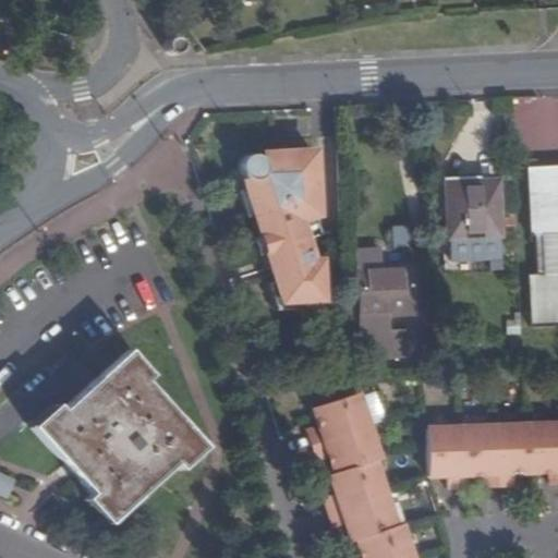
[(183,45),(182,43),(180,39),(178,37),(176,37),(172,37),(169,37),(167,39),(165,41),(165,45),(165,48),(166,50),(168,53),(170,55),(173,55),(177,55),(179,53),(181,51),(182,48),(183,45)]
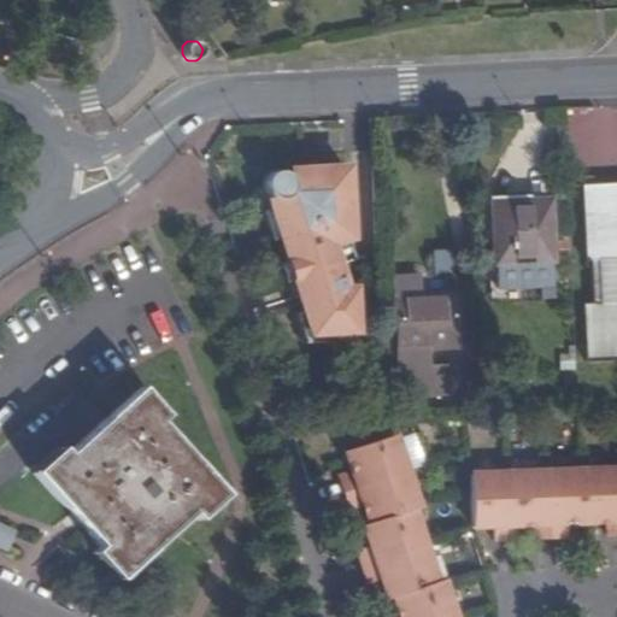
[(270,206),(295,286),(301,283),(305,295),(299,298),(312,335),(356,334),(353,292),(345,292),(329,247),(350,240),(346,171),(304,172),(304,177),(287,178),(287,176),(283,172),(280,170),(271,170),(265,172),(260,177),(259,182),(259,189),(264,197),(268,199),(272,200),(274,205),(270,206)]
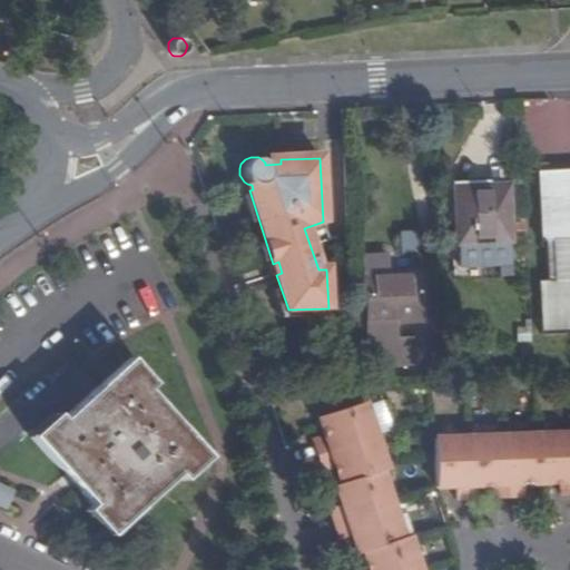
[(569,284),(561,285),(559,242),(569,241),(569,172),(537,175),(540,243),(550,242),(552,286),(543,286),(546,336),(569,335),(569,284)]
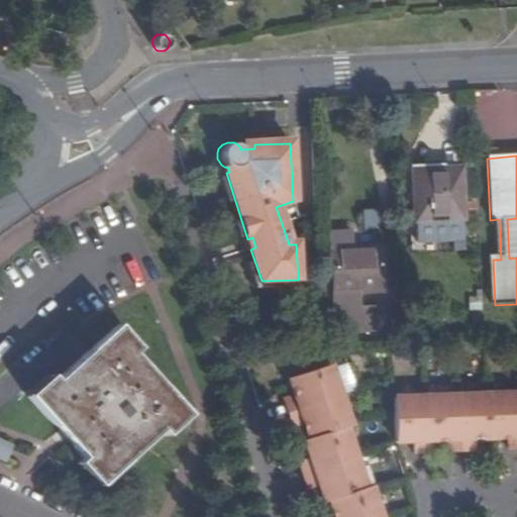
[(459,166),(441,166),(441,171),(413,172),(415,222),(462,219),(459,166)]
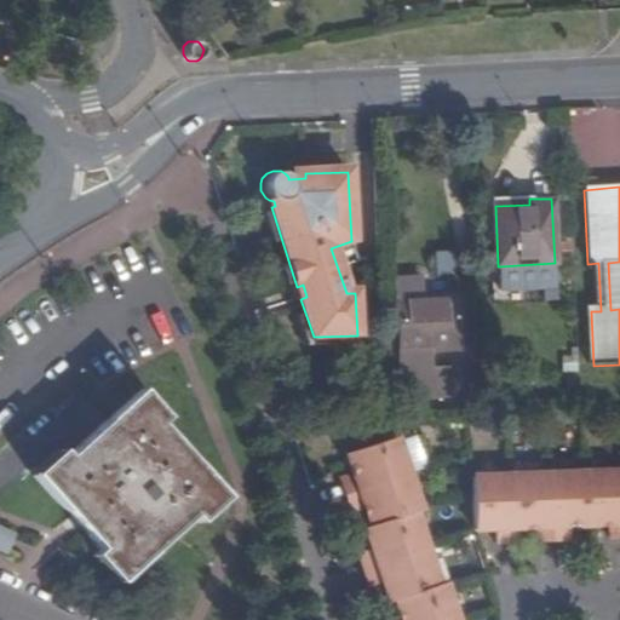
[(435,252),(436,275),(453,275),(452,252),(435,252)]
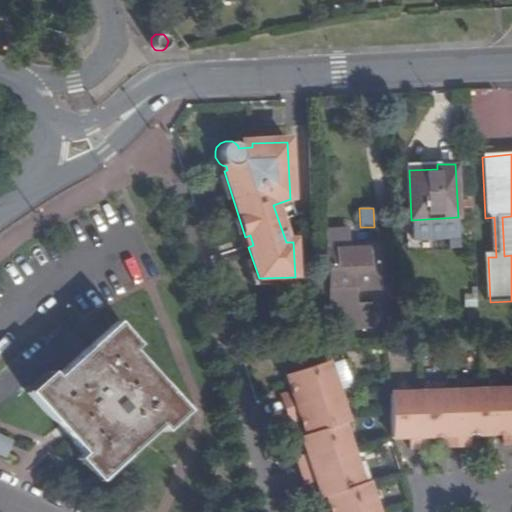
[(318,281),(320,329),(371,326),(370,303),(354,303),(353,288),(380,287),(377,244),(348,245),(348,229),(327,229),(330,280),(318,281)]
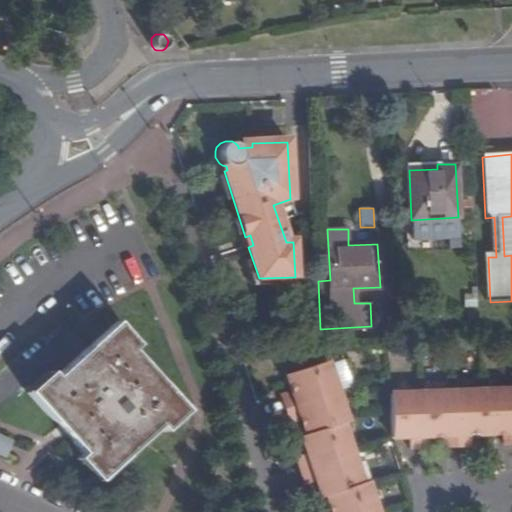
[(250,235),(245,237),(248,247),(253,245),(250,235)]
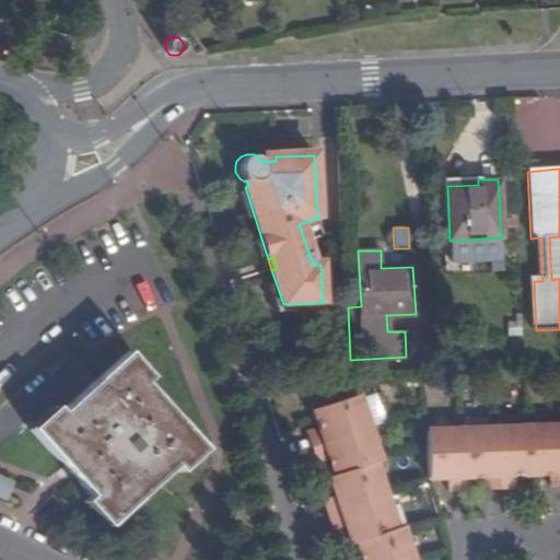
[(56,411),(31,433),(90,500),(84,504),(105,527),(174,469),(178,474),(201,455),(143,388),(151,381),(130,356),(60,417),(56,411)]
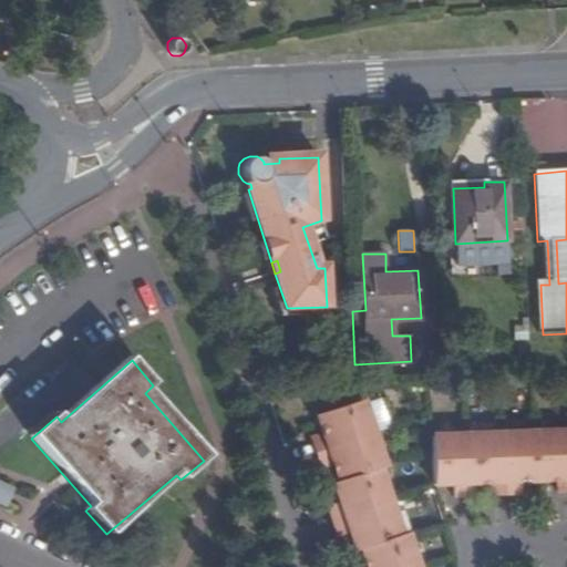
[(387,466),(364,400),(316,409),(322,428),(309,431),(319,462),(332,457),(340,481),(334,483),(341,501),(328,505),(338,535),(351,532),(357,549),(362,548),(368,566),(363,566),(419,566),(408,533),(402,534),(381,468),(387,466)]
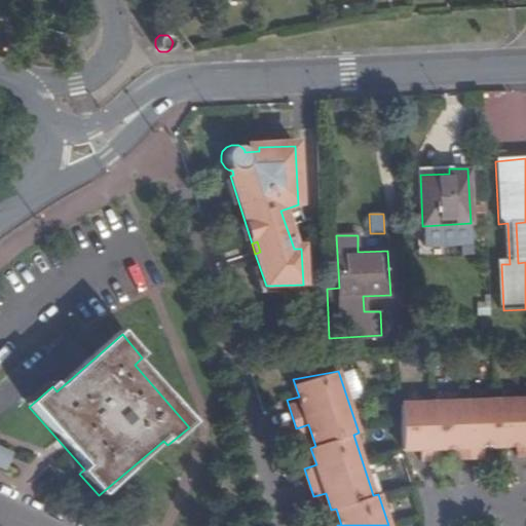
[(525,404),(402,406),(403,449),(421,449),(421,461),(437,461),(437,448),(453,448),(453,461),(482,461),(483,448),(518,448),(518,461),(525,460),(525,404)]
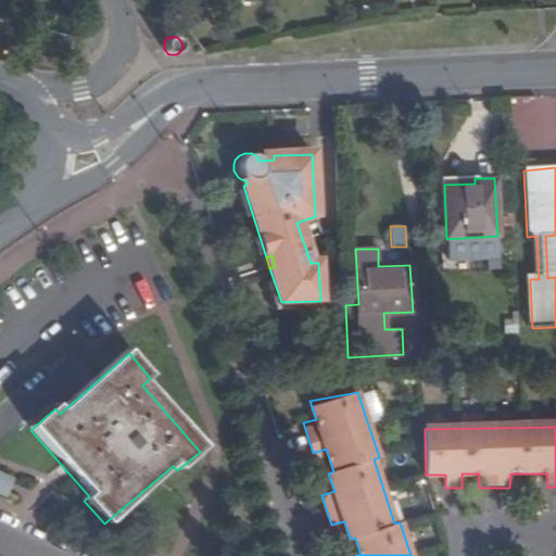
[(0,469),(0,493),(8,496),(16,477),(0,469)]
